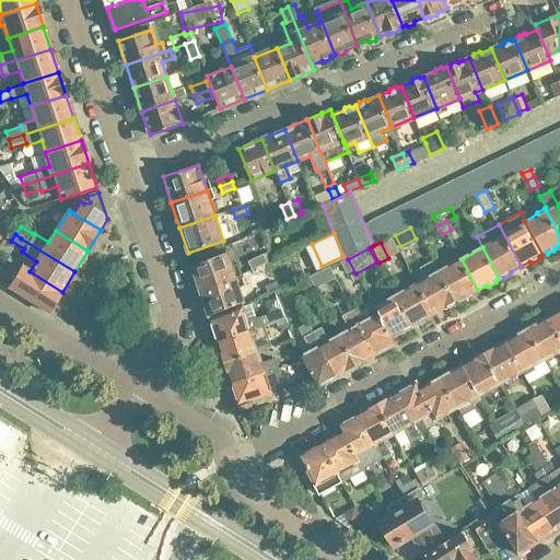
[(242,276),(238,266),(233,267),(229,253),(193,266),(191,266),(200,291),(242,276)]
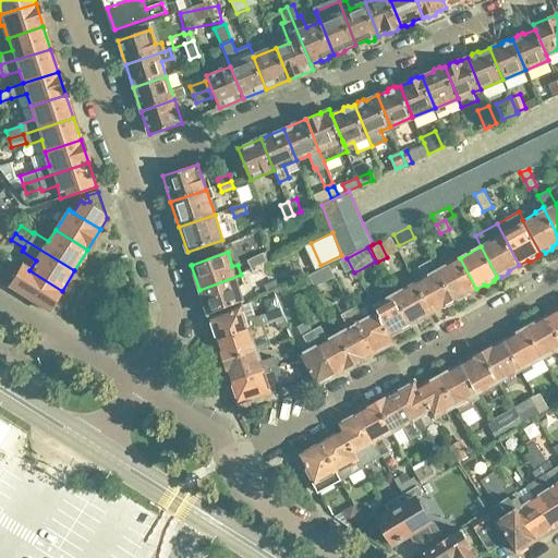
[(251,269),(266,262),(262,254),(246,262),(251,269)]
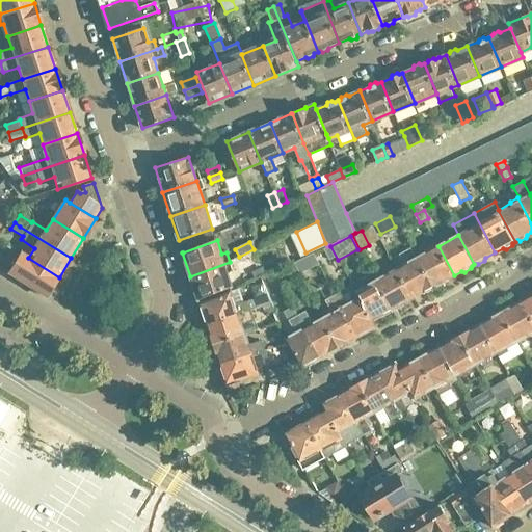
[(329,245),(327,246),(326,244),(323,246),(329,259),(335,256),(334,254),(329,245)]
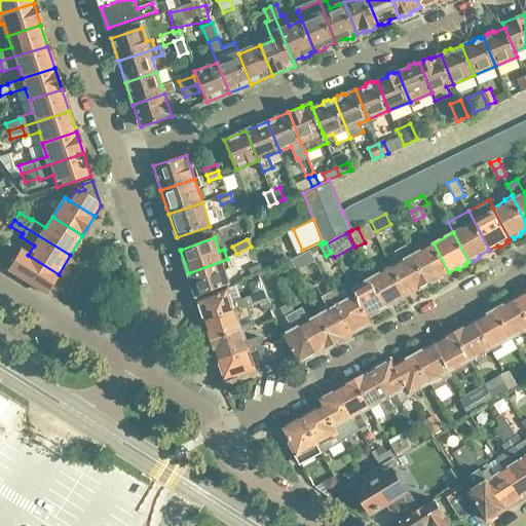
[(449,272),(434,243),(413,255),(428,284),(429,284),(433,284),(439,280),(440,277),(449,272)]
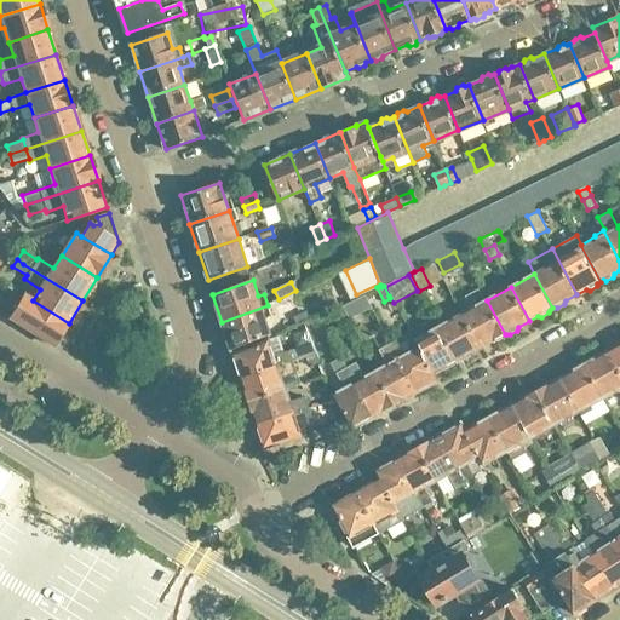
[(69,323),(33,300),(24,296),(10,319),(55,346),(69,323)]
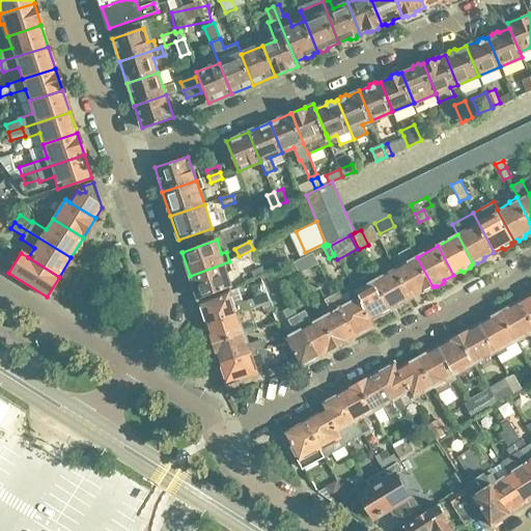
[(308,263),(306,257),(299,260),(301,267),(308,263)]
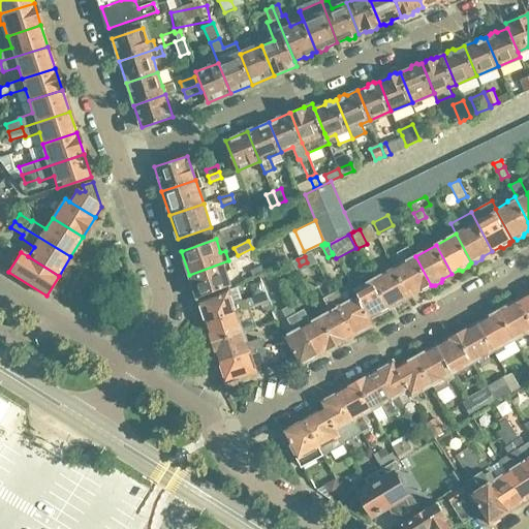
[(431,285),(415,256),(395,268),(410,297),(418,292),(421,293),(428,289),(428,287),(431,285)]
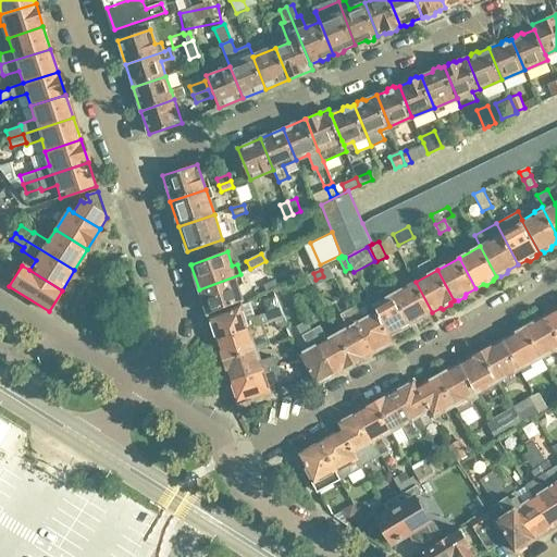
[(244,301),(238,286),(244,284),(240,274),(199,289),(208,314),(244,301)]
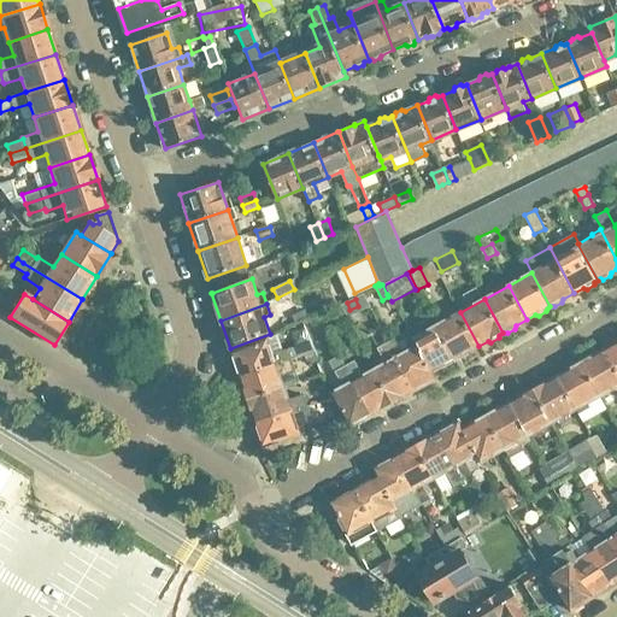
[(317,315),(322,324),(331,319),(327,310),(317,315)]
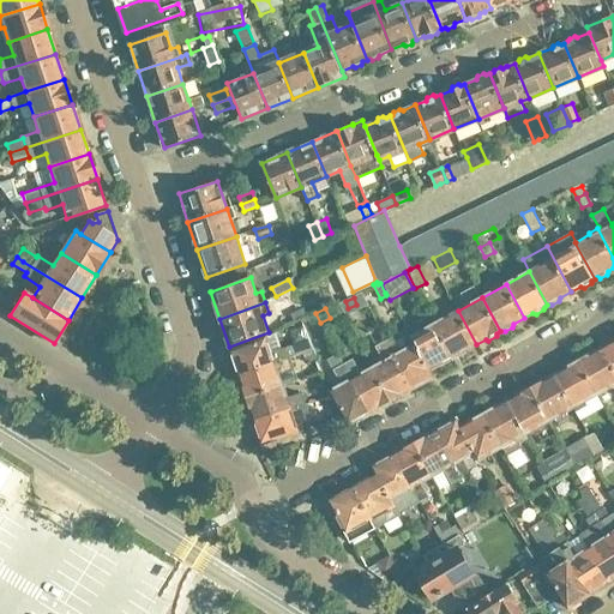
[(476,344),(458,311),(435,324),(453,357),(453,356),(457,357),(464,354),(465,350),(476,344)]
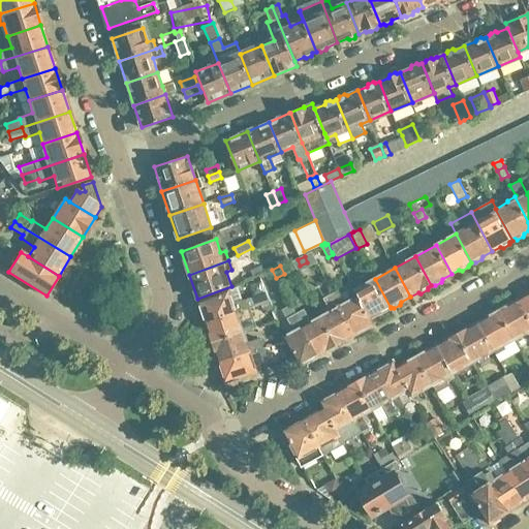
[(268,282),(276,278),(272,270),(263,274),(268,282)]
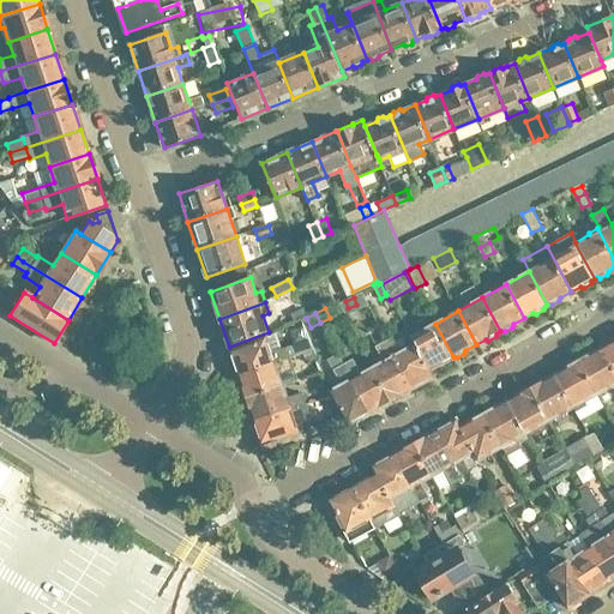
[(453,357),(435,324),(410,337),(414,344),(428,371),(439,365),(441,366),(449,361),(450,359),(453,357)]
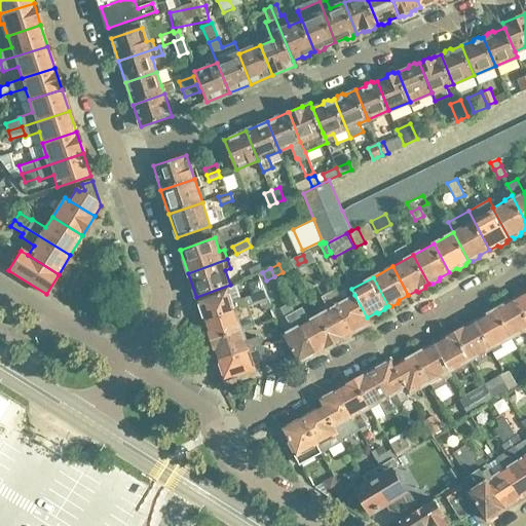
[(367,317),(354,295),(351,289),(348,284),(330,294),(352,334),(371,324),(367,317)]
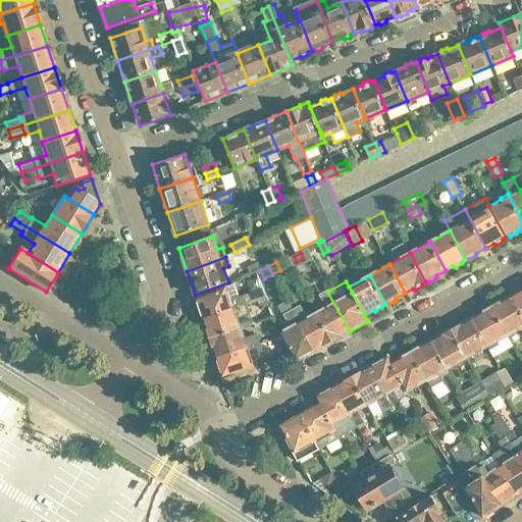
[(258,299),(266,297),(264,289),(247,295),(246,293),(238,295),(235,283),(225,285),(226,288),(195,298),(202,318),(245,304),(258,299)]
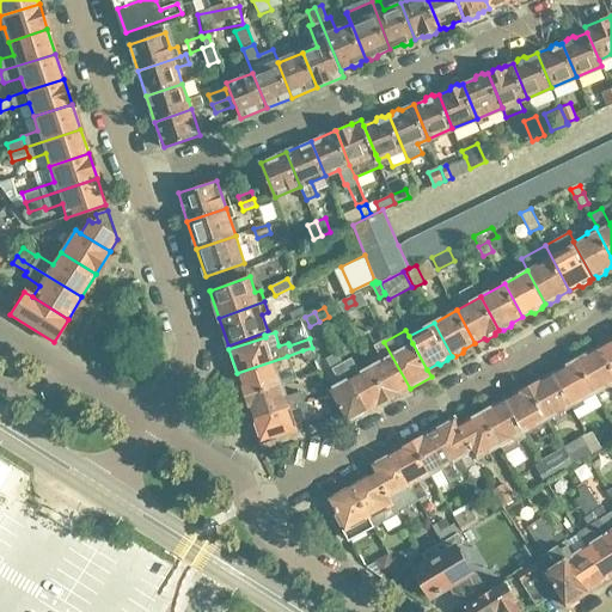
[(611,338),(611,342),(600,348),(611,367),(611,338)]
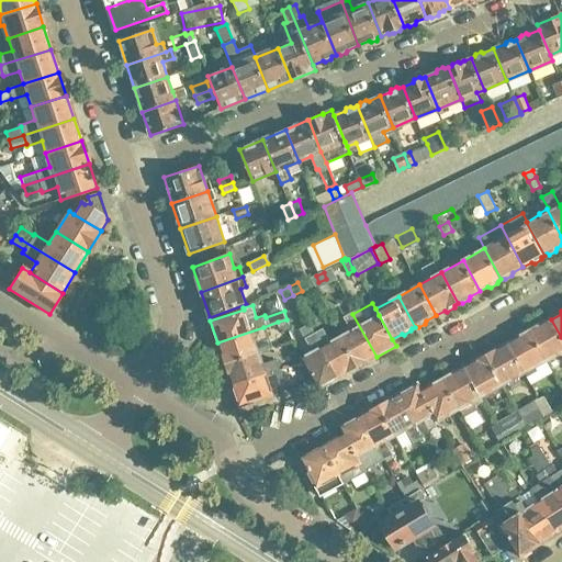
[(377,357),(352,314),(346,317),(352,330),(340,337),(357,368),(377,357)]
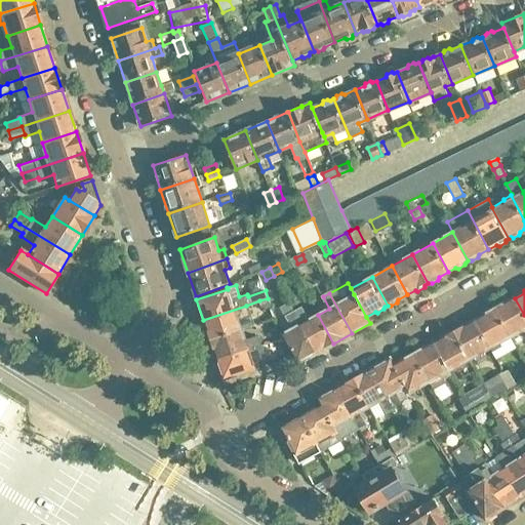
[(270,308),(272,308),(268,298),(259,300),(259,303),(263,311),(267,321),(274,319),(270,308)]
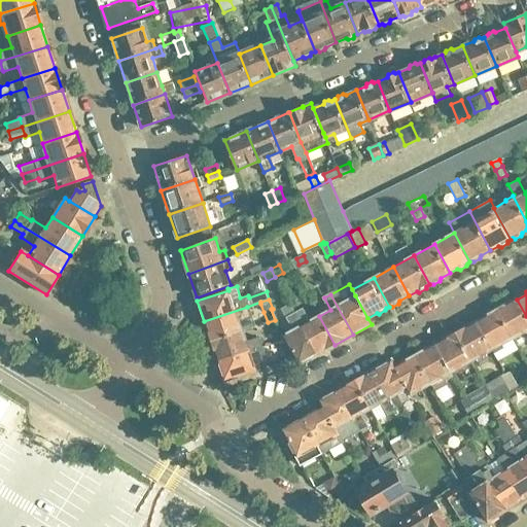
[(526,330),(526,316),(517,300),(510,304),(506,303),(499,307),(499,310),(497,311),(513,339),(526,330)]
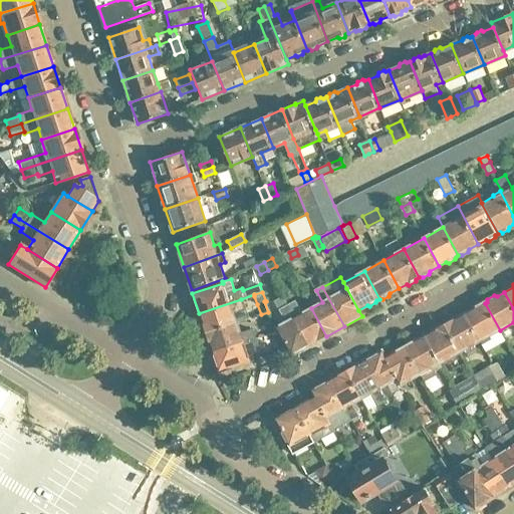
[(286,322),(276,328),(278,332),(286,346),(291,355),(309,345),(287,307),(287,306),(284,297),(274,302),(286,322)]
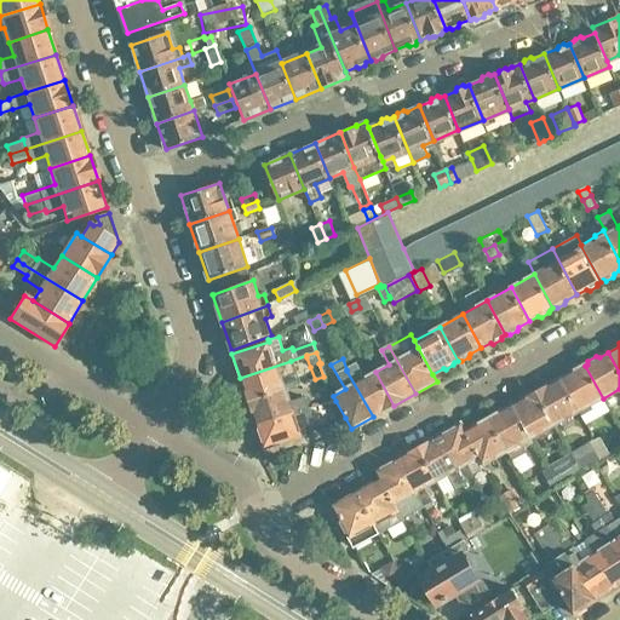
[(248,401),(283,389),(280,377),(294,372),(291,361),(240,378),(248,401)]
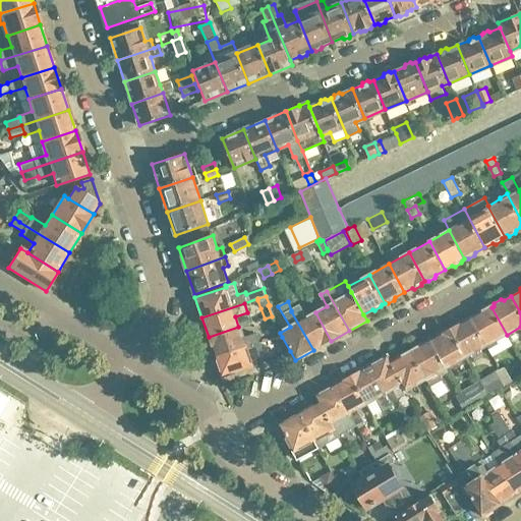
[(331,341),(315,312),(305,319),(299,306),(291,310),(291,311),(313,350),(331,341)]
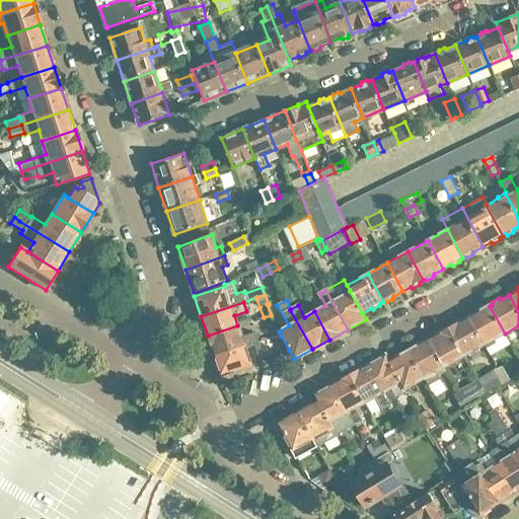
[(505,334),(490,306),(488,306),(486,305),(478,309),(477,312),(469,316),(485,345),(505,334)]
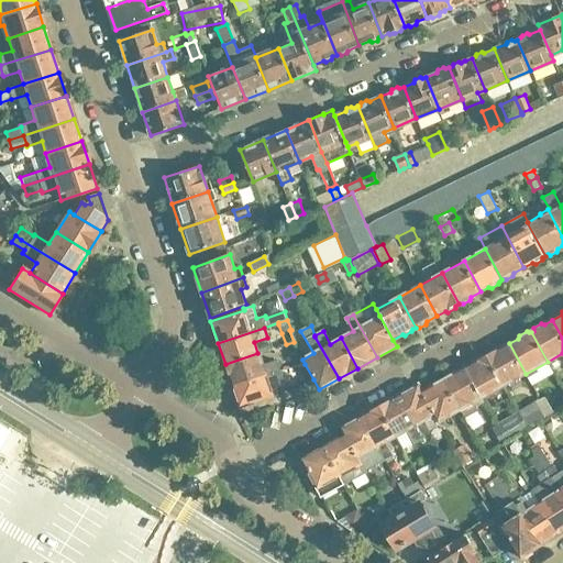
[(299,365),(305,364),(302,360),(295,345),(294,342),(286,344),(293,367),(299,365)]
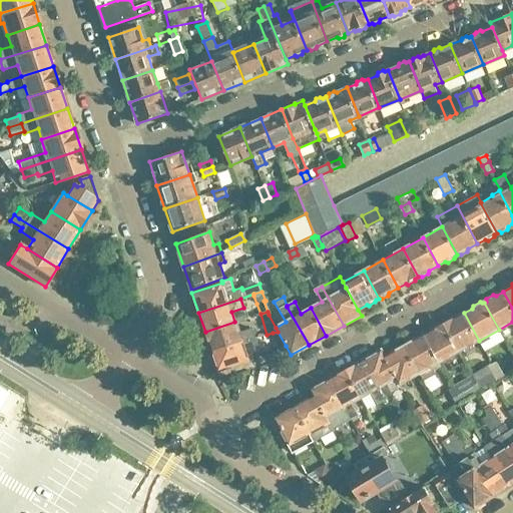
[(479,341),(464,313),(456,318),(453,317),(447,321),(446,323),(445,324),(460,352),(479,341)]
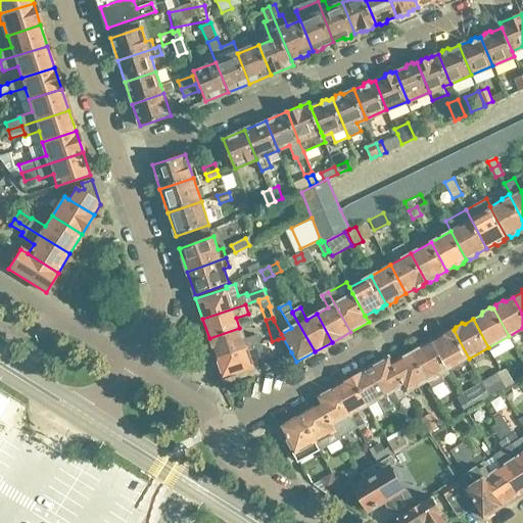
[(259,343),(256,336),(243,340),(239,328),(209,338),(216,359),(259,343)]
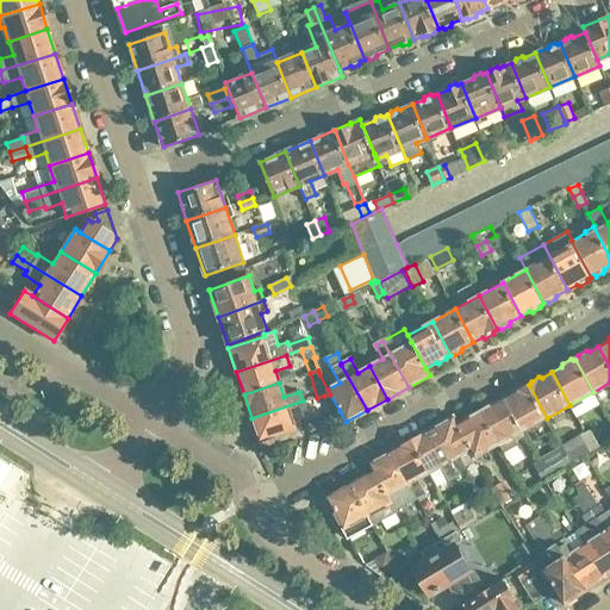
[(547,418),(529,385),(527,386),(523,386),(515,390),(515,393),(505,398),(523,431),(547,418)]
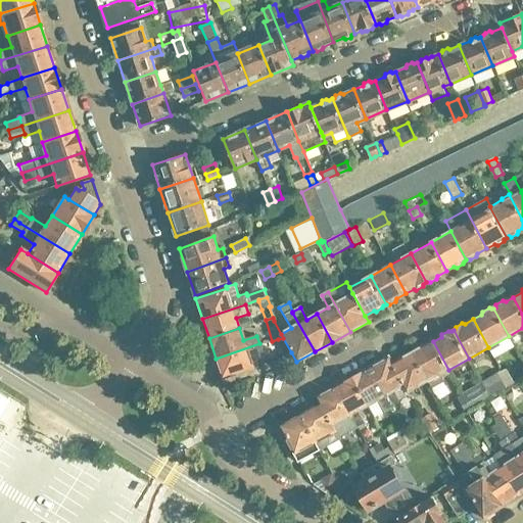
[(283,338),(278,339),(283,354),(291,352),(283,338)]
